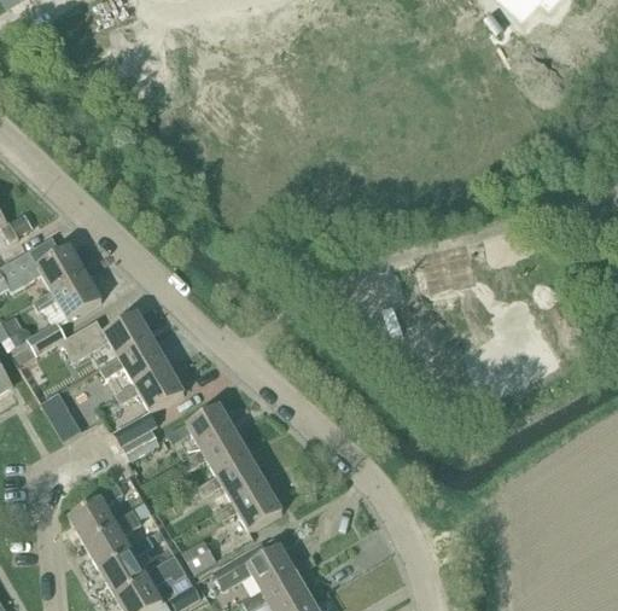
[(502,0),(522,18),(540,0),(548,9),(555,0),(502,0)]
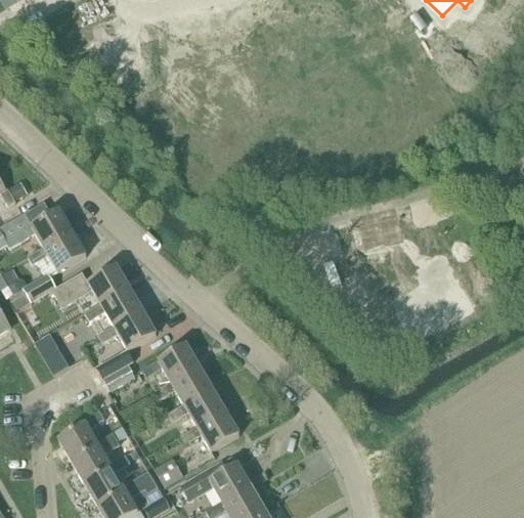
[(173,43),(149,48),(159,92),(173,89),(175,100),(199,95),(192,69),(179,72),(173,43)]
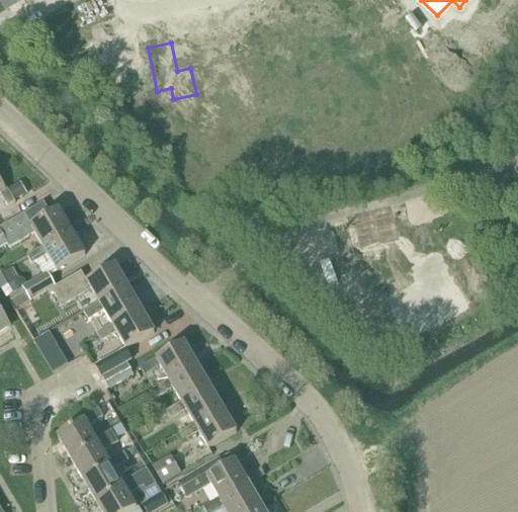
[(0,189),(1,189),(8,202),(15,198),(7,184),(6,185),(0,174),(0,189)]
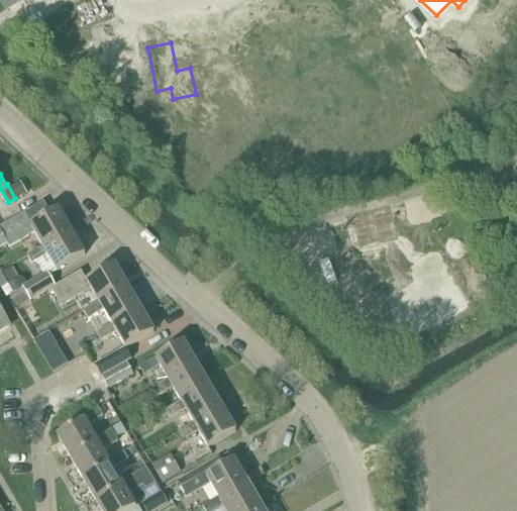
[(34,228),(42,242),(44,244),(73,228),(59,205),(31,221),(24,209),(0,222),(0,242),(7,239),(9,243),(34,228)]
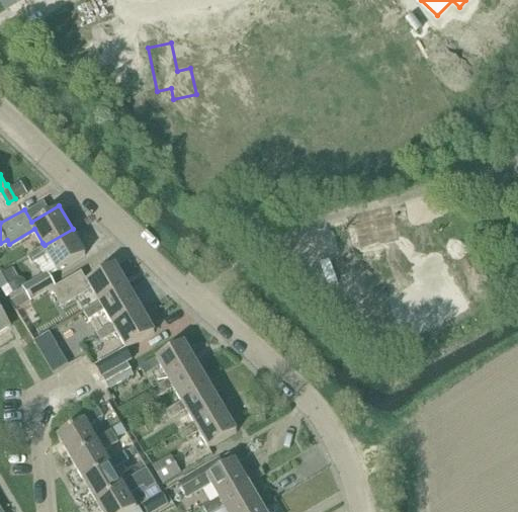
[(85,251),(73,229),(45,245),(42,243),(27,252),(32,260),(36,258),(45,270),(22,283),(23,284),(8,292),(16,306),(30,297),(52,285),(56,283),(50,272),(57,268),(85,251)]
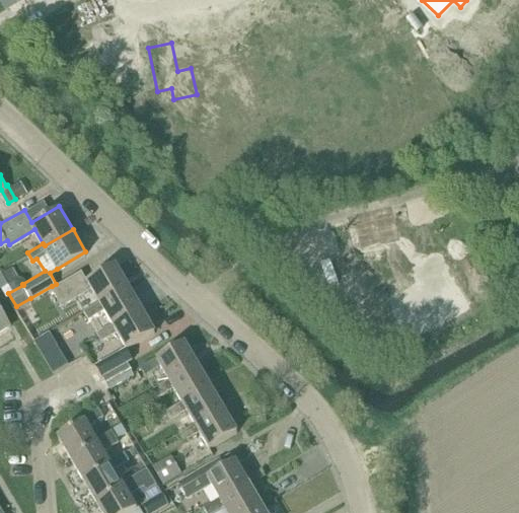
[(91,286),(99,299),(101,302),(129,285),(116,263),(87,279),(81,269),(56,284),(52,286),(62,303),(91,286)]
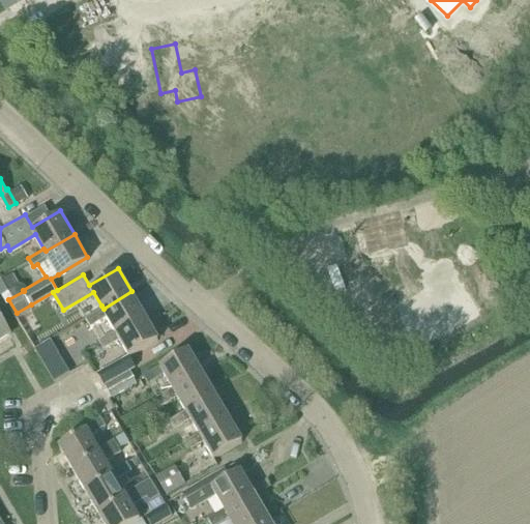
[(0,277),(0,290),(1,293),(13,285),(21,282),(13,269),(6,273),(0,277)]
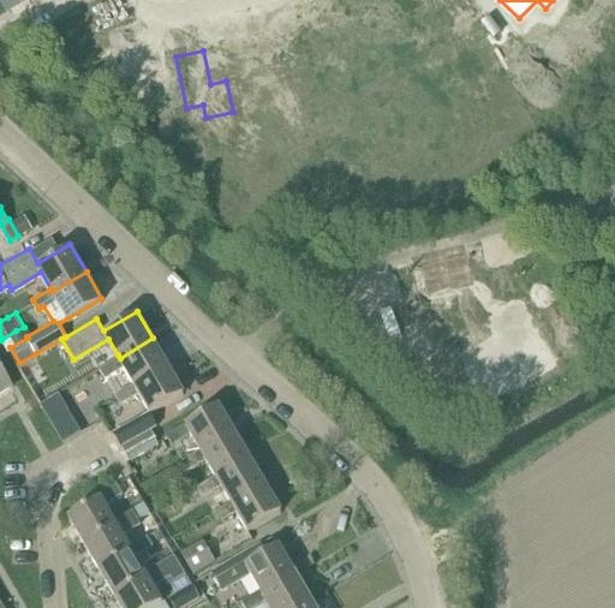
[(526,316),(464,350),(485,392),(549,359),(526,316)]
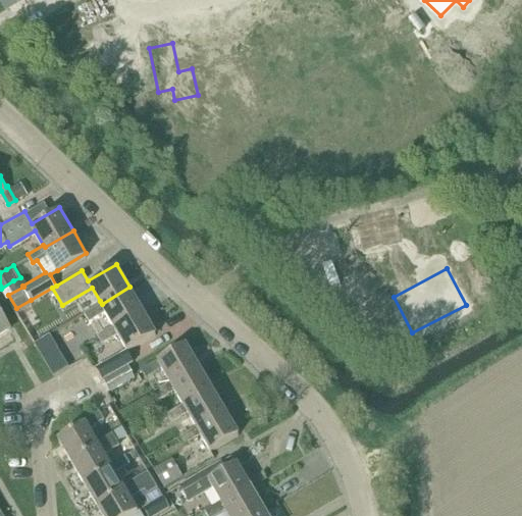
[(129,287),(102,304),(100,301),(85,310),(90,318),(105,309),(113,323),(114,325),(143,308),(129,287)]
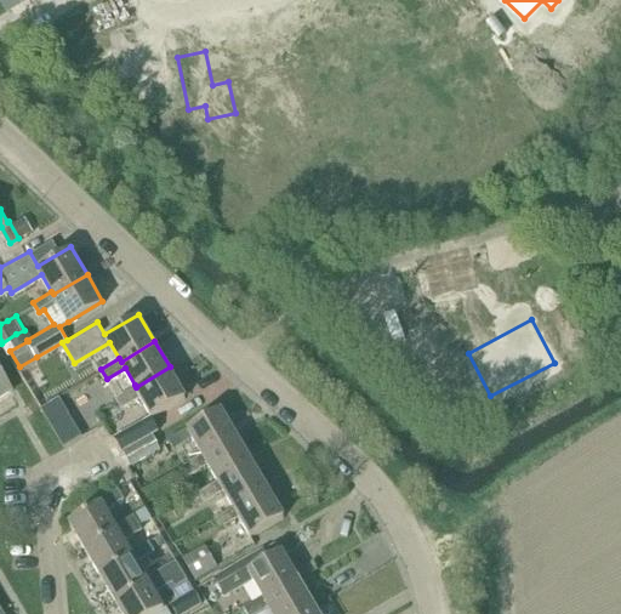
[(0,392),(11,387),(0,367),(0,392)]
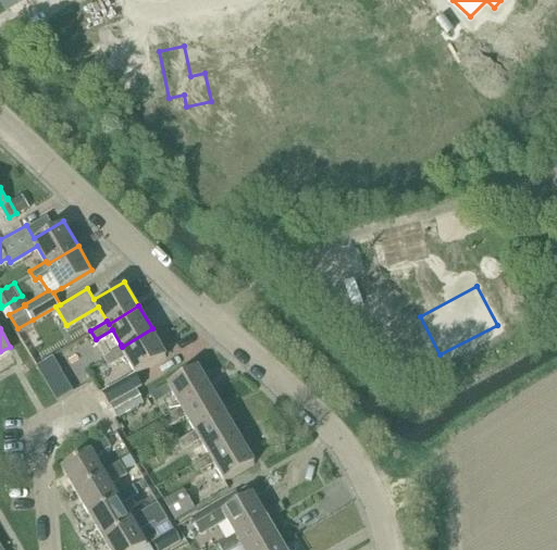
[(166,353),(152,328),(122,347),(121,345),(104,354),(110,363),(126,353),(136,371),(166,353)]
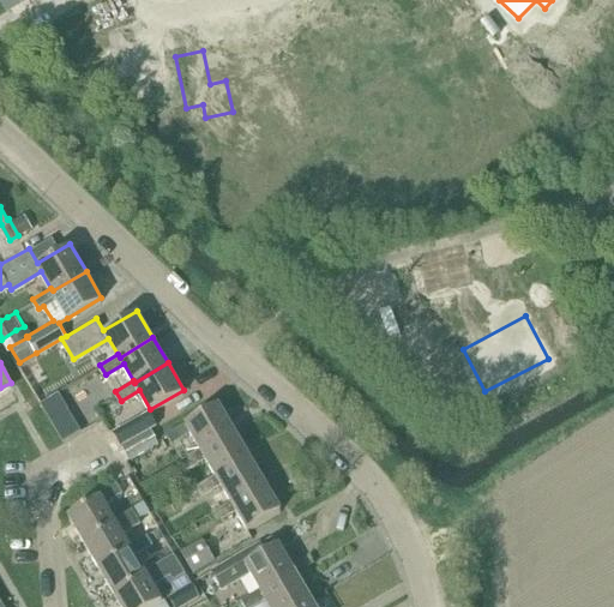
[(166,431),(172,440),(190,430),(199,445),(202,449),(234,428),(218,402),(186,421),(185,419),(166,431)]
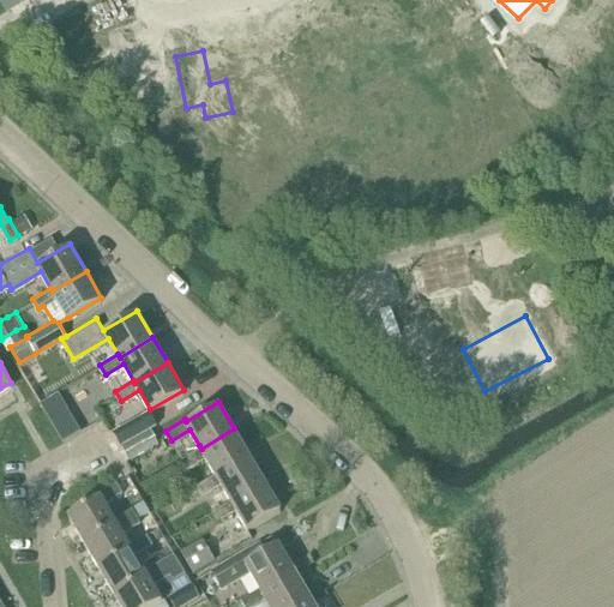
[(112,430),(120,444),(155,424),(146,409),(112,430)]
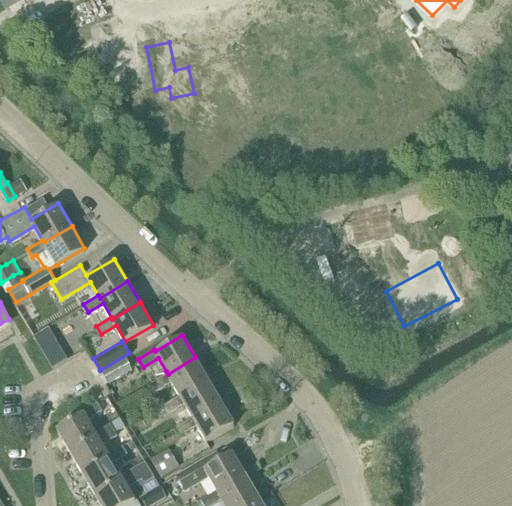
[(60,344),(45,352),(53,365),(67,357),(60,344)]
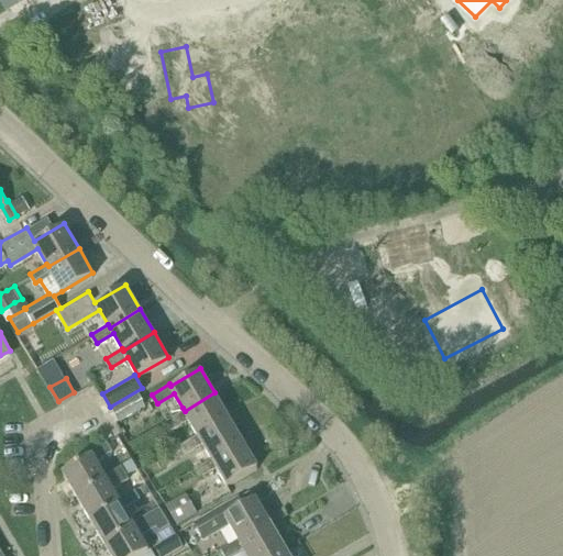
[(119,419),(146,403),(140,391),(112,408),(119,419)]
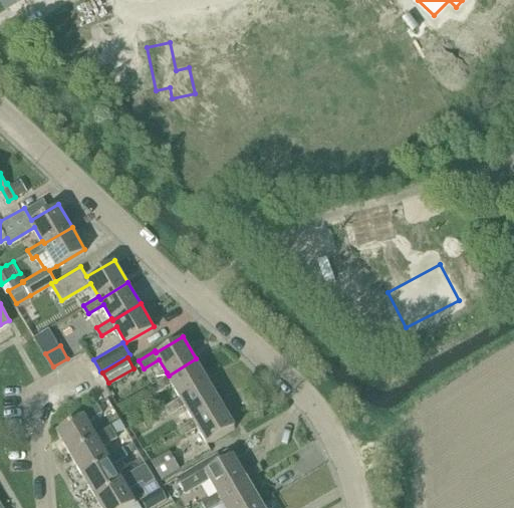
[(157,391),(172,382),(180,395),(181,397),(182,397),(209,381),(196,358),(169,375),(167,372),(152,382),(157,391)]
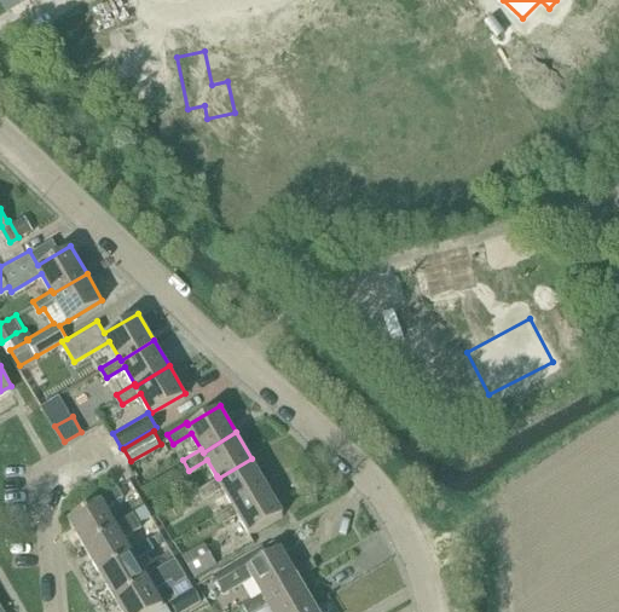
[(203,496),(223,485),(232,502),(233,504),(267,485),(262,478),(252,459),(219,478),(218,478),(217,475),(198,486),(203,496)]
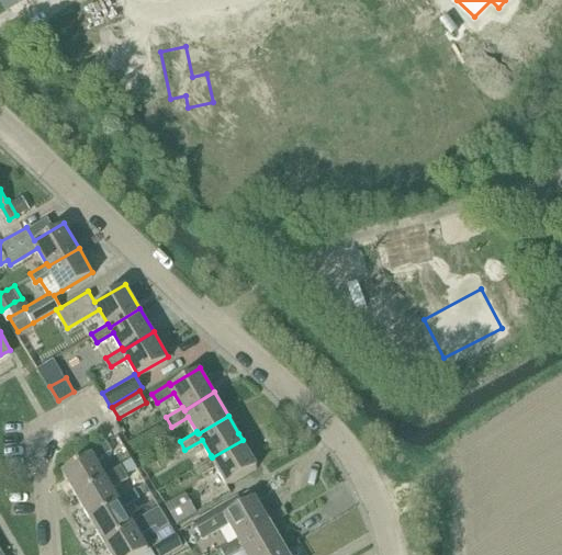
[(104,473),(96,459),(112,449),(108,440),(90,450),(91,453),(63,471),(77,494),(107,476),(104,473)]
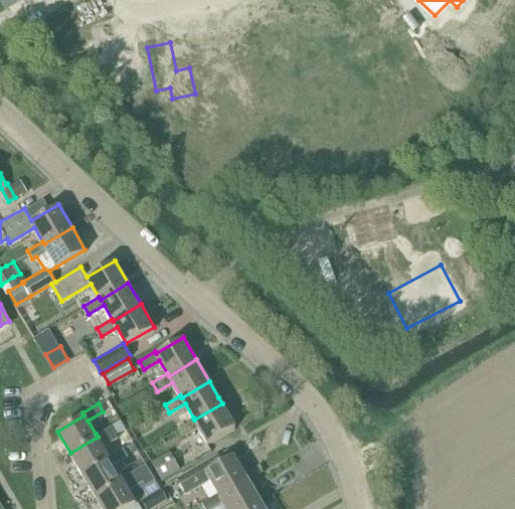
[(194,419),(193,417),(177,427),(182,435),(197,426),(207,442),(235,426),(222,403),(194,419)]
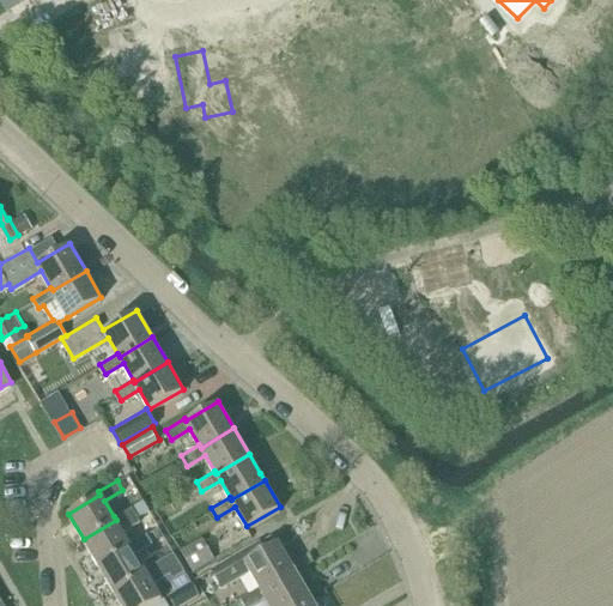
[(114,516),(116,520),(84,539),(99,564),(132,545),(129,541),(122,529),(140,519),(132,505),(114,516)]
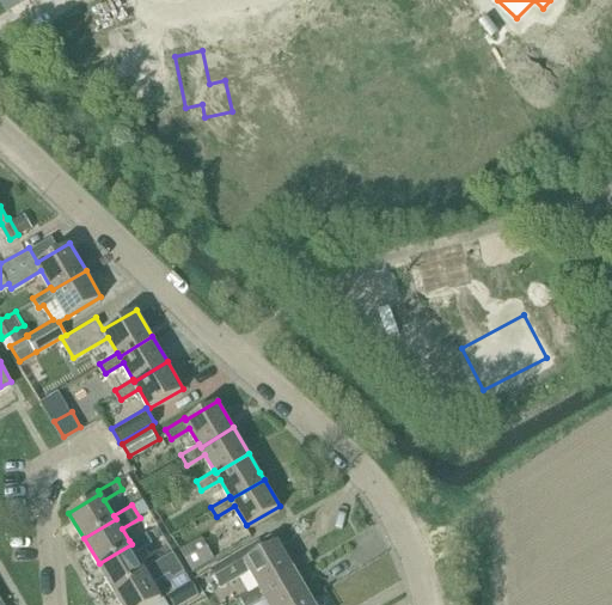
[(129,541),(132,544),(99,563),(114,590),(146,569),(144,566),(134,550),(153,539),(147,530),(129,541)]
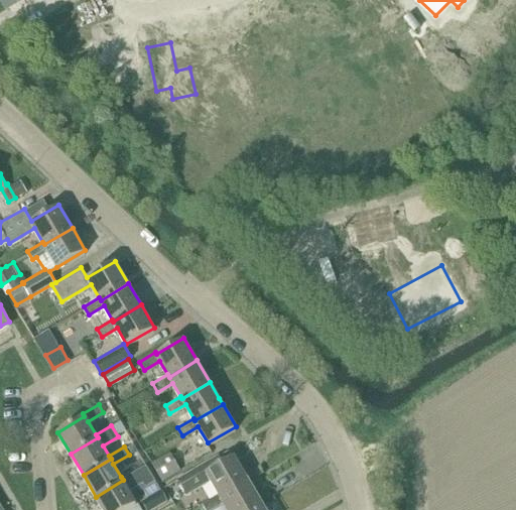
[(170,449),(151,460),(162,478),(181,468),(170,449)]
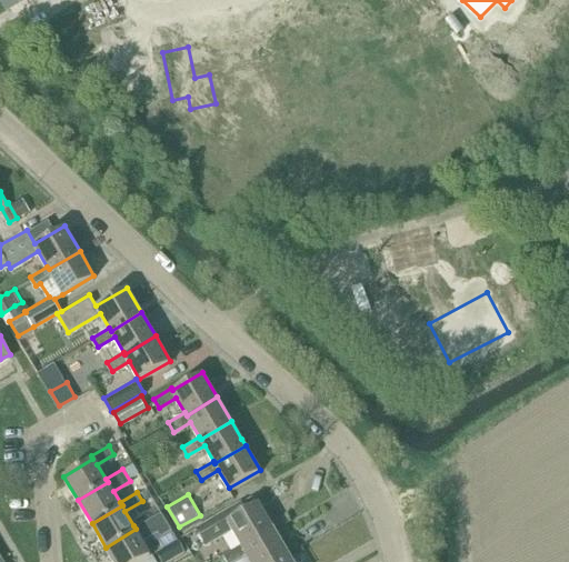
[(232,528),(240,542),(241,544),(272,527),(258,501),(247,508),(241,498),(195,525),(205,544),(232,528)]
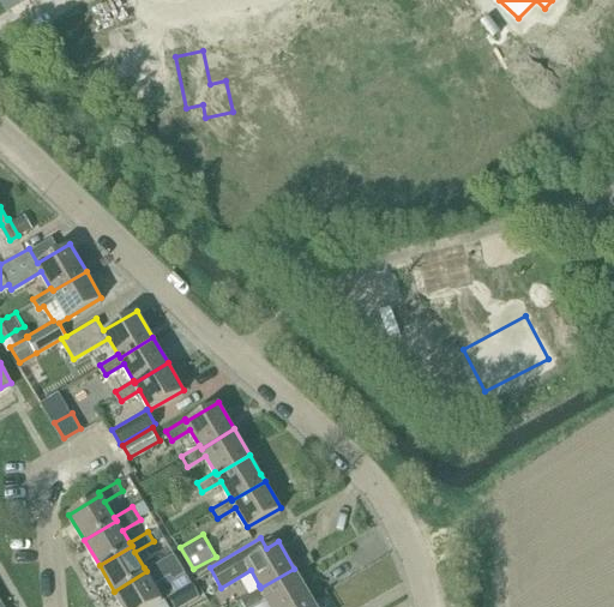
[(146,571),(114,592),(124,606),(145,606),(162,598),(152,582),(170,572),(173,577),(184,570),(173,551),(144,568),(146,571)]
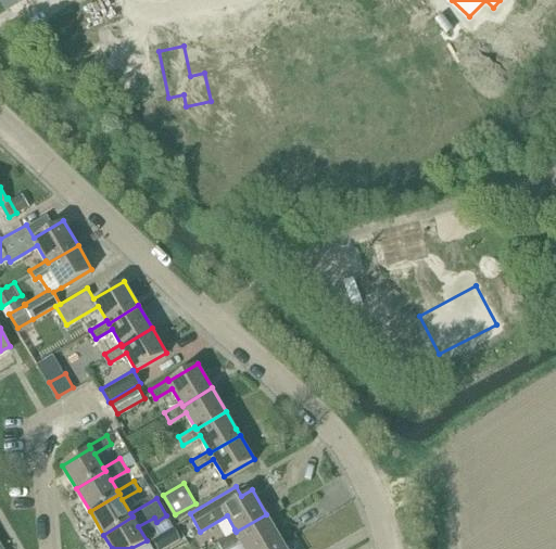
[(266,514),(236,532),(235,530),(218,539),(224,548),(240,538),(245,548),(261,548),(280,538),(266,514)]
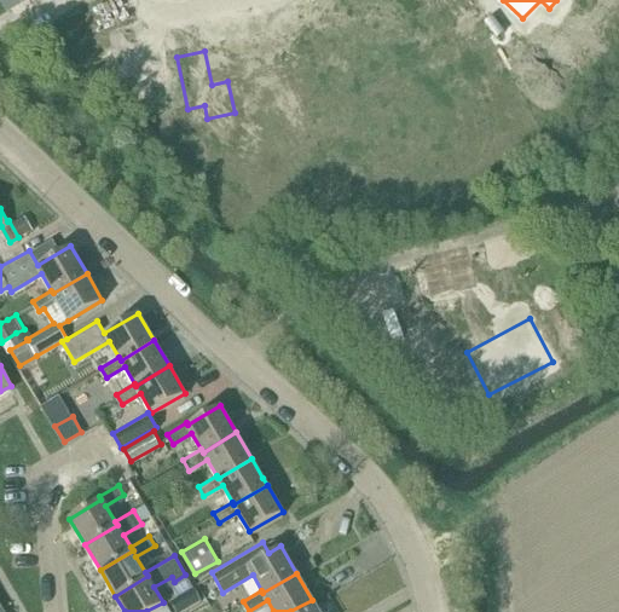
[(191,584),(178,593),(168,599),(175,611),(200,599),(191,584)]
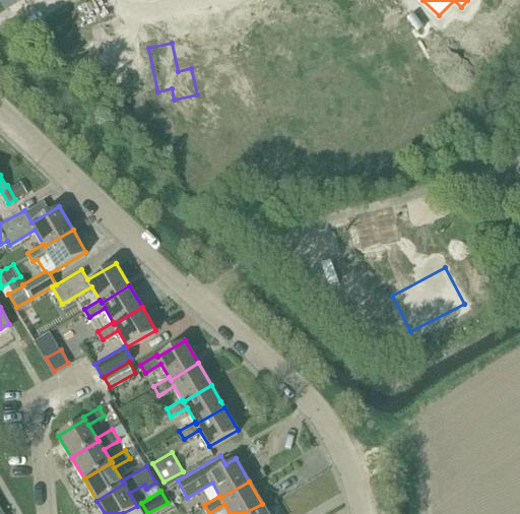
[(268,513),(262,504),(244,513),(268,513)]
